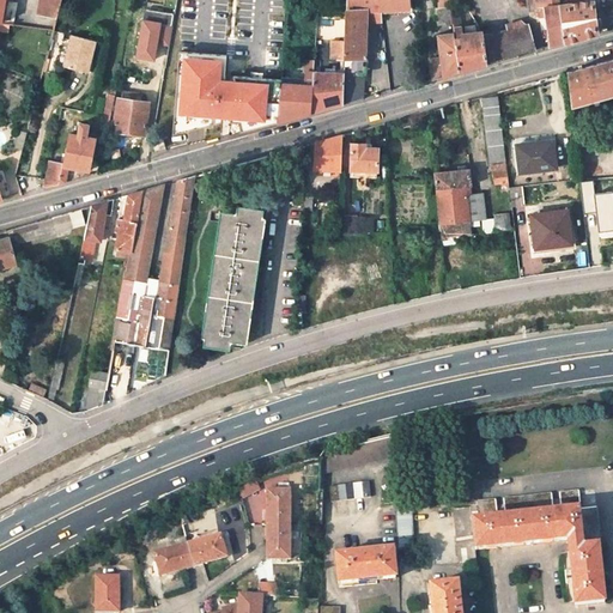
[(56,20),(61,0),(42,0),(37,17),(56,20)]
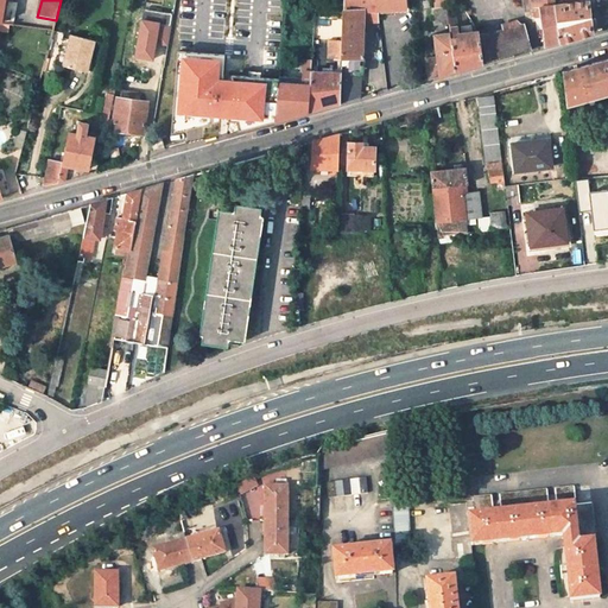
[(175,0),(163,68),(185,71),(182,96),(200,99),(204,75),(227,78),(238,21),(265,27),(268,0),(175,0)]
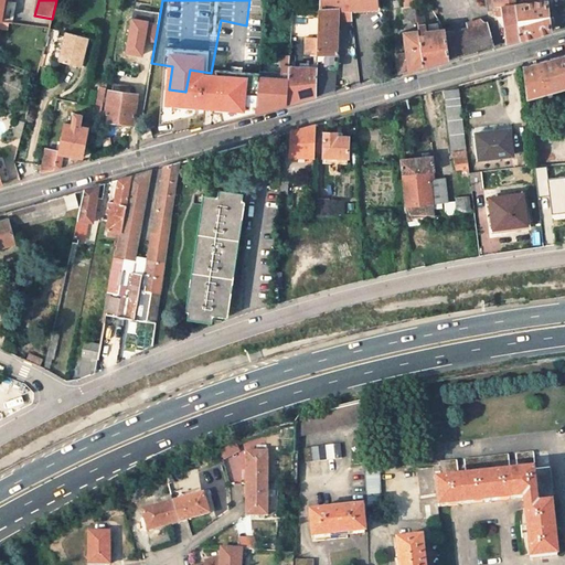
[(348,0),(315,0),(316,41),(316,56),(316,71),(316,95),(336,89),(337,21),(351,20),(350,9),(348,0)]
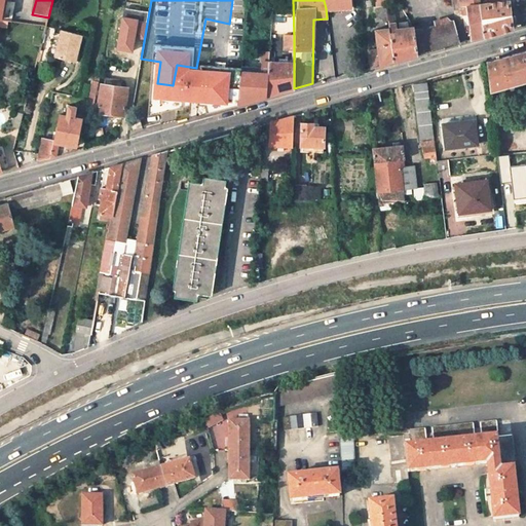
[(348,0),(324,0),(326,8),(349,7),(348,0)]
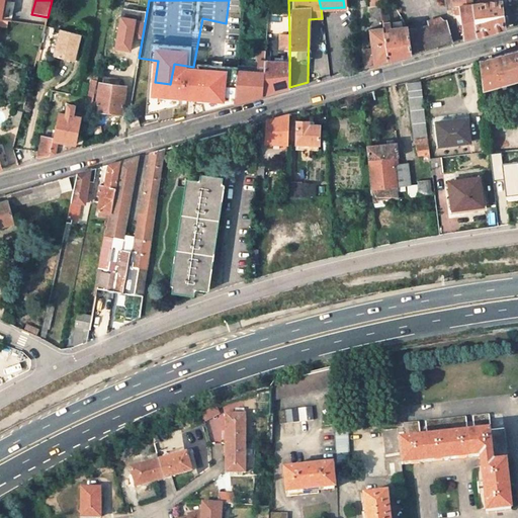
[(379,0),(369,0),(370,6),(368,7),(370,21),(382,20),(379,0)]
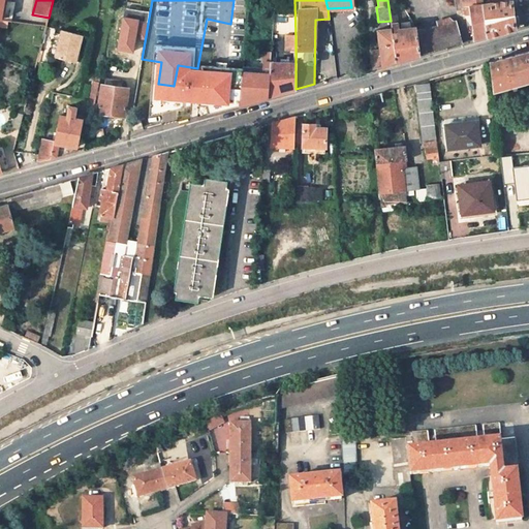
[(486,35),(483,3),(481,0),(462,0),(463,3),(472,3),(472,5),(464,7),(465,16),(470,16),(473,39),(486,35)]
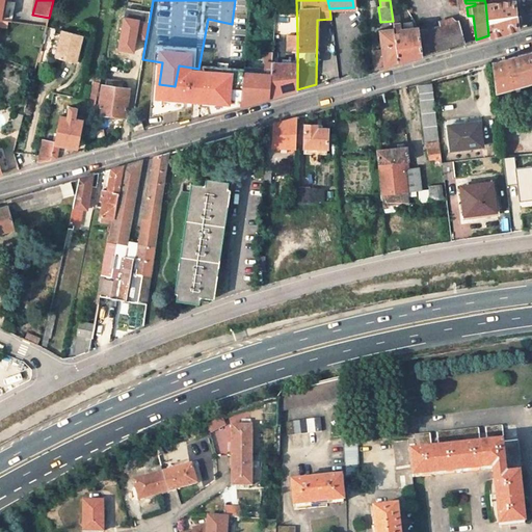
[(514,1),(485,3),(488,35),(504,31),(519,27),(514,1)]
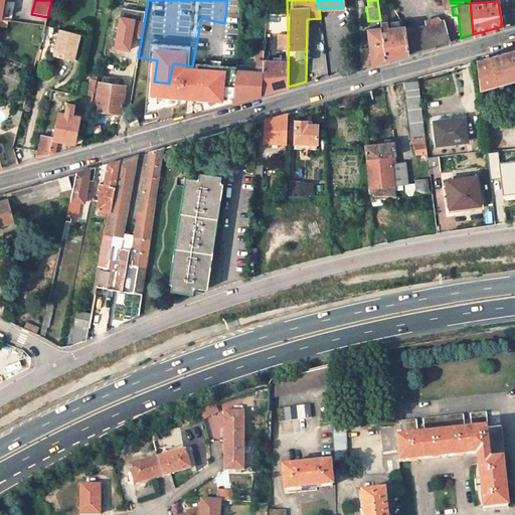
[(45,26),(47,19),(12,14),(11,21),(45,26)]
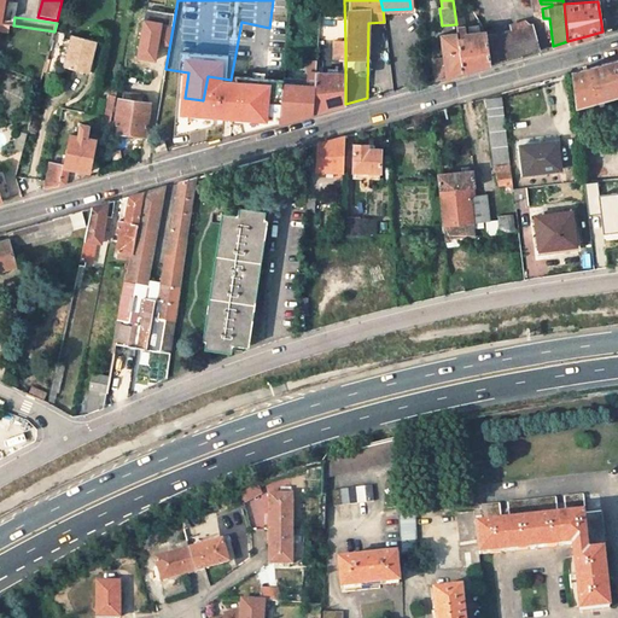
[(487,35),(491,63),(538,50),(532,27),(522,21),(506,25),(507,30),(487,35)]
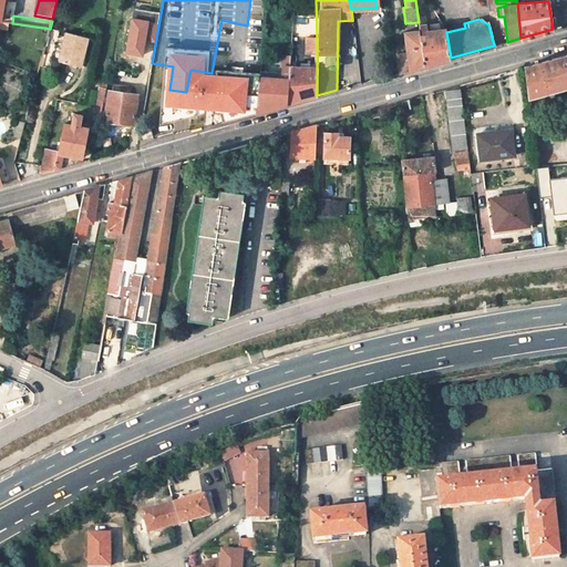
[(451,58),(446,32),(428,35),(425,24),(419,26),(420,30),(424,65),(437,62),(451,58)]
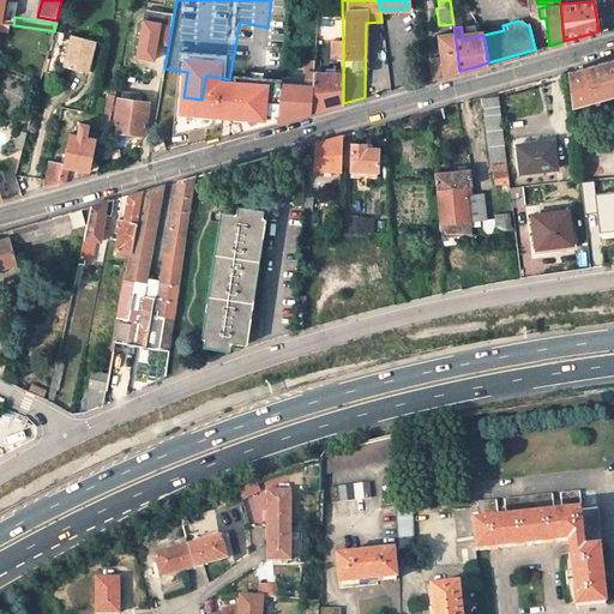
[(54,31),(43,72),(53,76),(65,34),(54,31)]
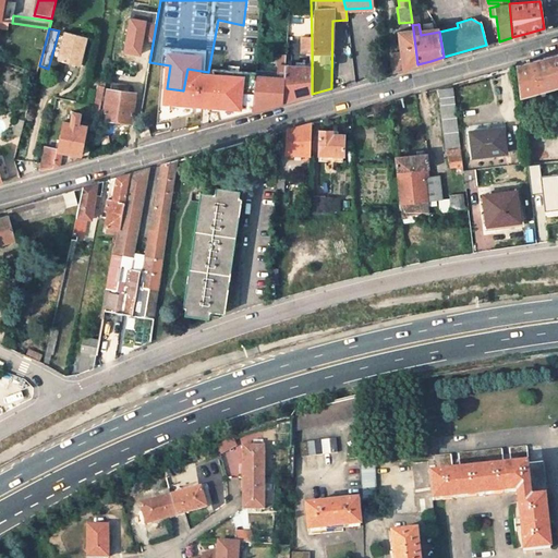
[(417,64),(413,29),(397,32),(399,52),(391,53),(393,71),(403,68),(417,64)]
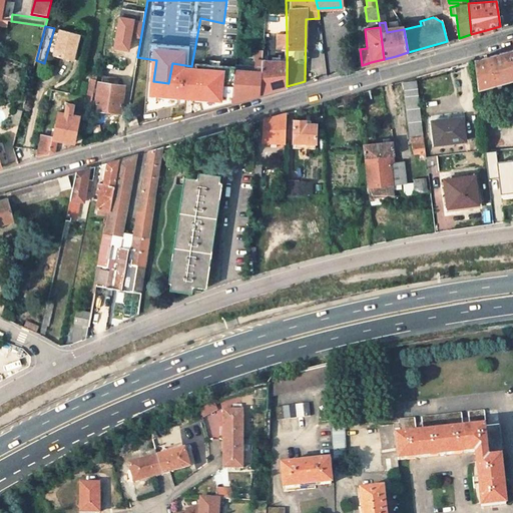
[(74,60),(80,34),(59,29),(55,42),(57,43),(54,55),(74,60)]
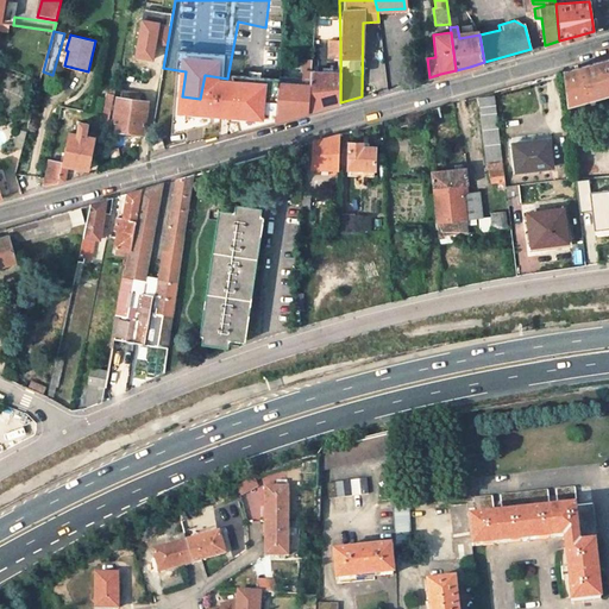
[(340,61),(340,44),(328,43),(328,61),(340,61)]
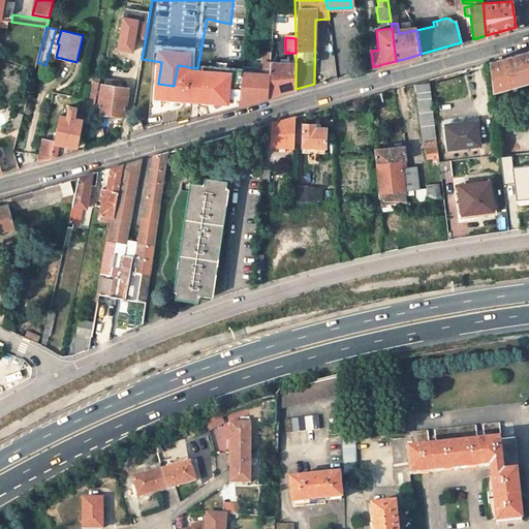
[(528,51),(505,58),(489,62),(492,91),(501,89),(502,92),(506,91),(505,88),(528,81),(528,51)]
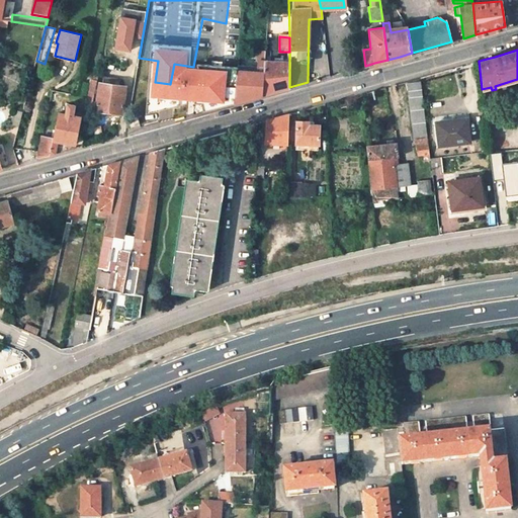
[(145,62),(139,61),(136,77),(142,78),(145,62)]
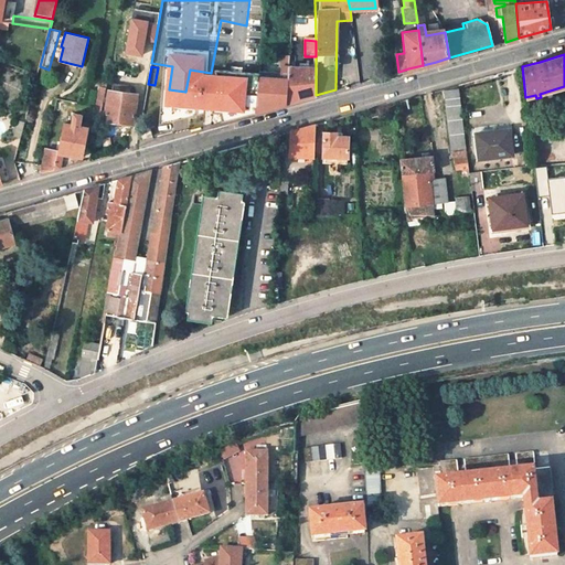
[(316,95),(316,71),(286,70),(285,78),(284,104),(300,99),(316,95)]
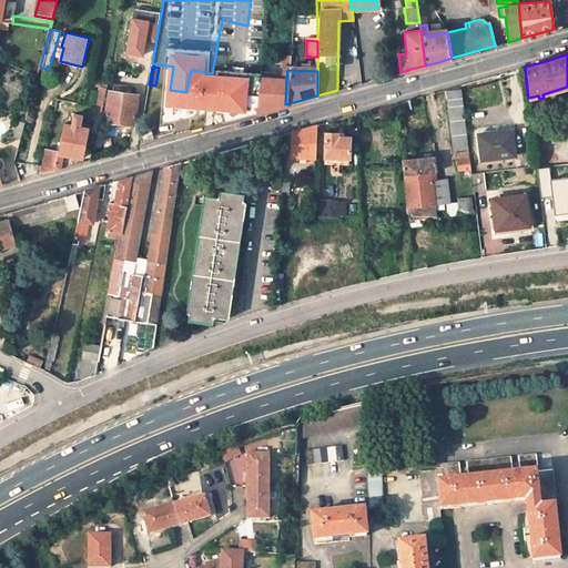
[(285,104),(286,79),(260,78),(255,113),(272,109),(285,104)]
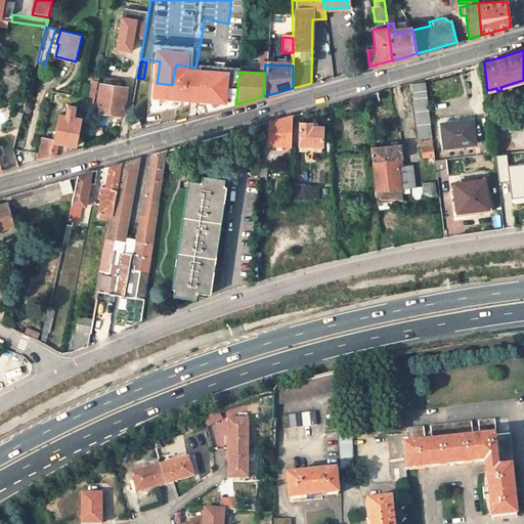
[(92,105),(98,77),(91,76),(85,103),(92,105)]
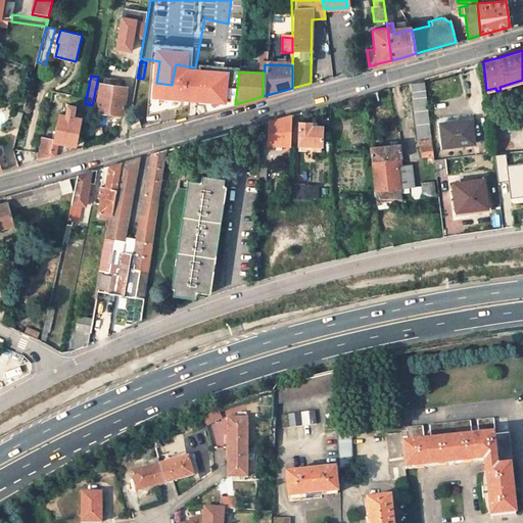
[(126,87),(101,83),(96,111),(122,115),(126,87)]
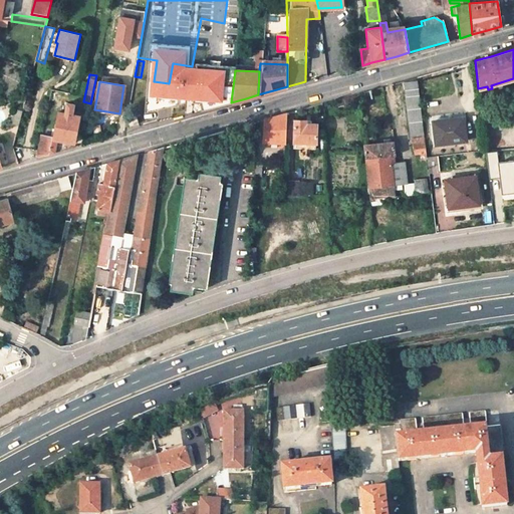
[(425,135),(418,81),(405,82),(411,136),(425,135)]
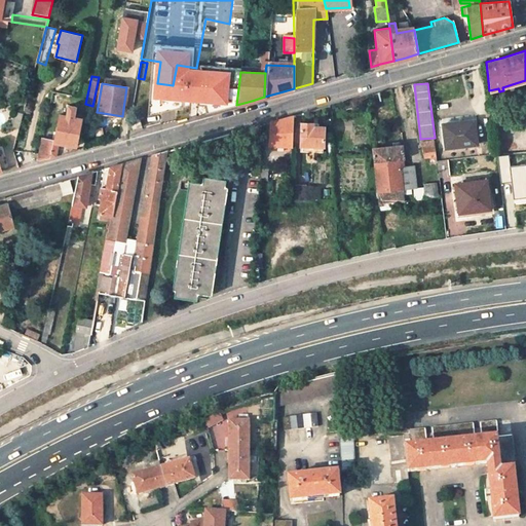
[(66,111),(67,105),(70,95),(53,91),(49,108),(66,111)]
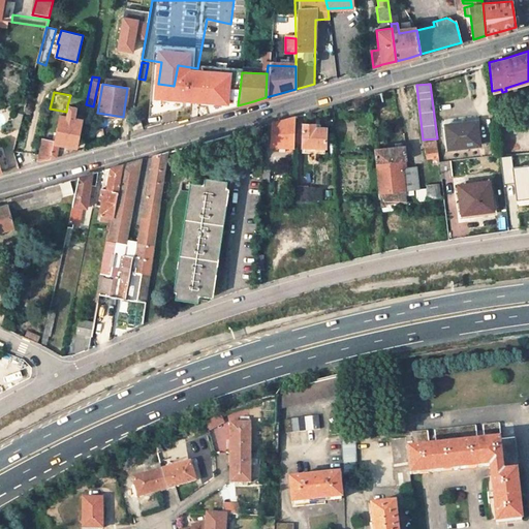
[(67,105),(66,112),(65,116),(58,114),(53,141),(50,158),(55,157),(57,144),(74,147),(81,119),(72,117),(74,106),(67,105)]
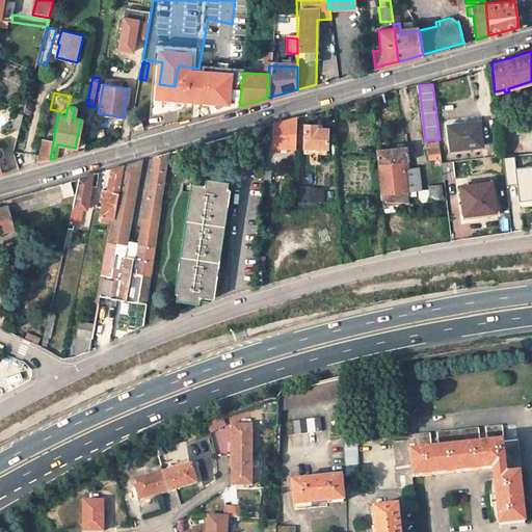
[(20,129),(23,115),(14,112),(10,127),(20,129)]
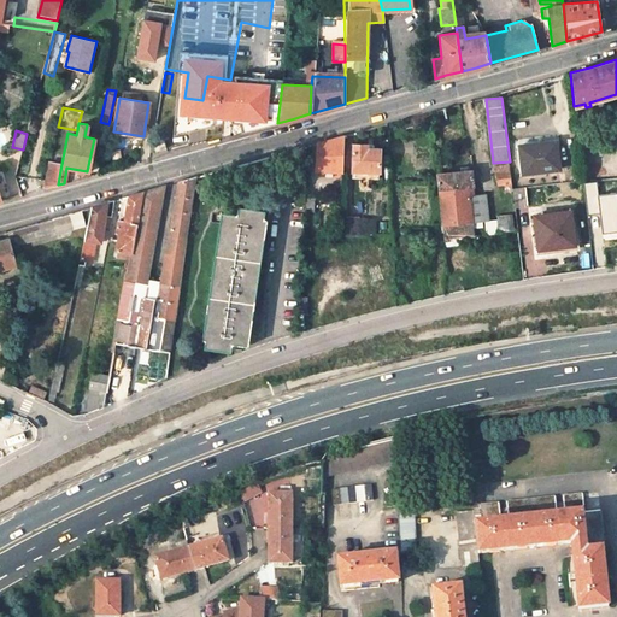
[(330,140),(317,144),(316,171),(342,172),(345,135),(330,140)]
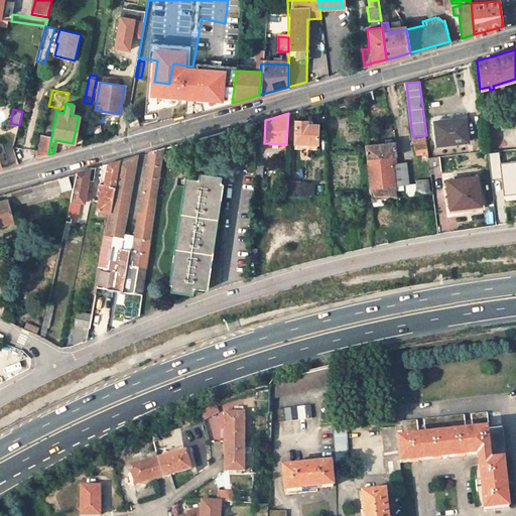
[(293,142),(307,143),(317,143),(317,125),(306,124),(306,120),(294,120),(293,142)]
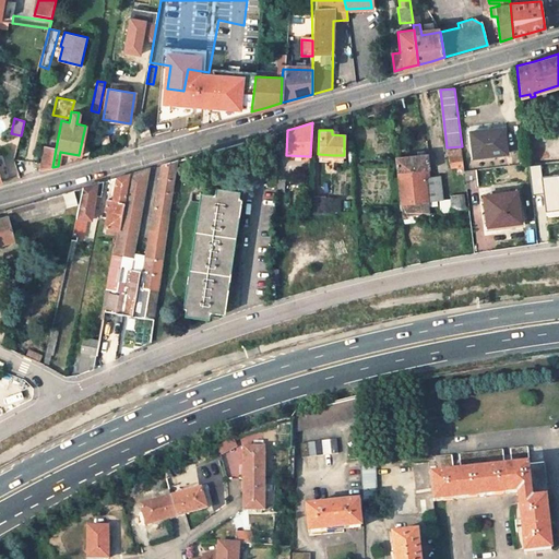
[(488,133),(485,133),(471,135),(473,157),(506,153),(503,133),(488,135),(488,133)]
